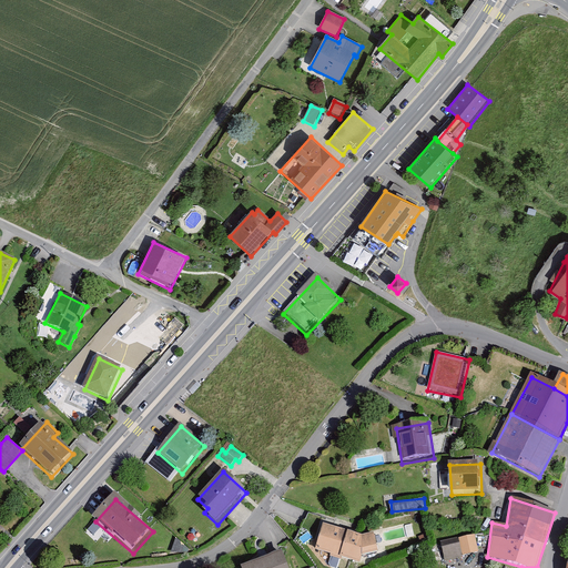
[(362,537),(323,525),(315,551),(359,565),(363,557),(378,554),(374,535),(362,537)]
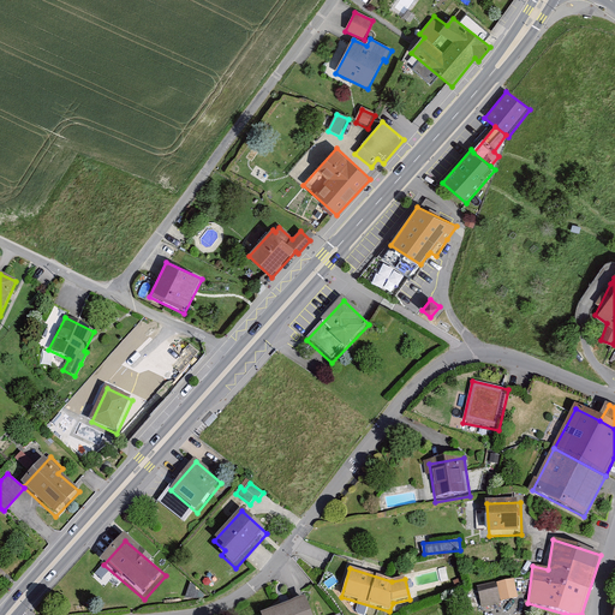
[(475,585),(479,607),(517,597),(511,579),(475,585)]
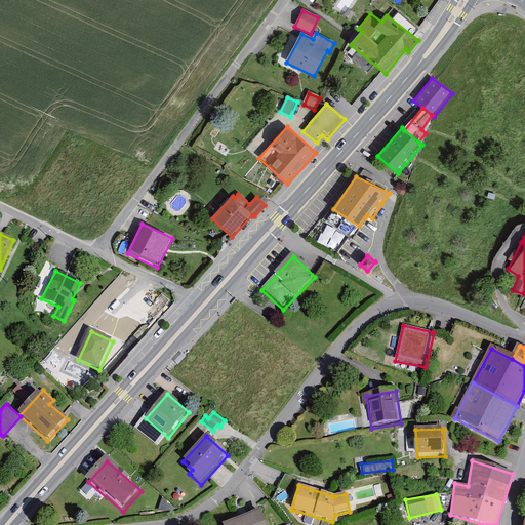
[(266,524),(260,511),(223,524),(266,524)]
